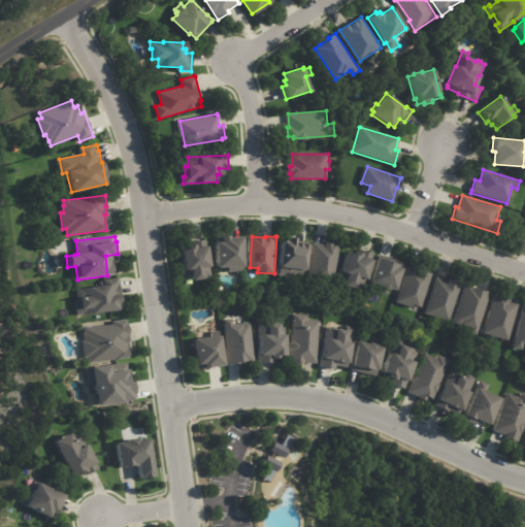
[(231,238),(242,238),(242,266),(243,266),(244,270),(229,271),(229,268),(217,268),(216,242),(222,242),(222,238),(229,237),(229,238),(231,238)]
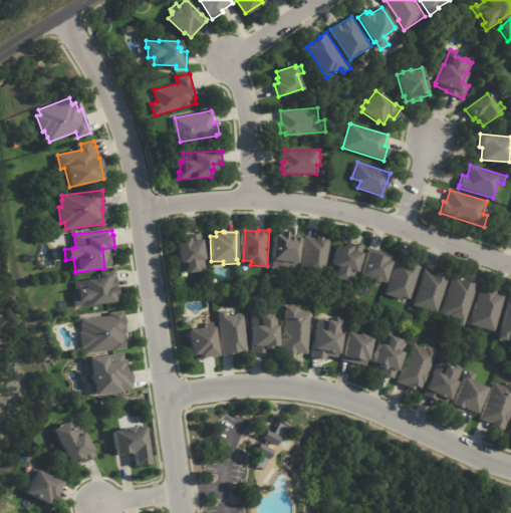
[(285,232),(288,232),(287,236),(300,238),(296,261),(299,262),(298,267),(283,265),(283,261),(272,259),(276,235),(280,236),(281,231),(285,232)]
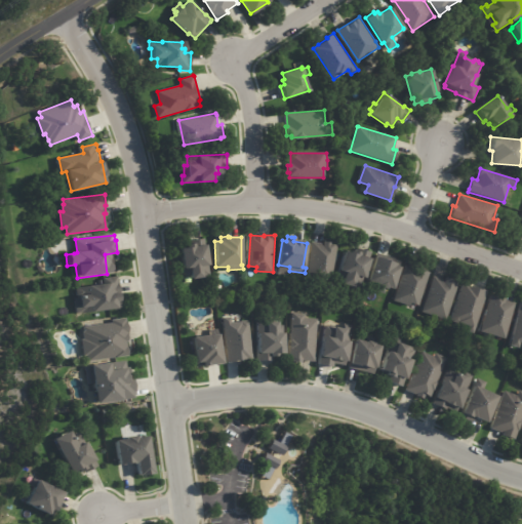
[(205,246),(207,264),(209,264),(211,275),(207,276),(207,277),(202,278),(202,276),(200,276),(200,277),(189,278),(189,276),(185,277),(184,267),(182,268),(178,248),(188,247),(187,244),(193,243),(194,245),(195,245),(195,240),(206,239),(206,246),(205,246)]
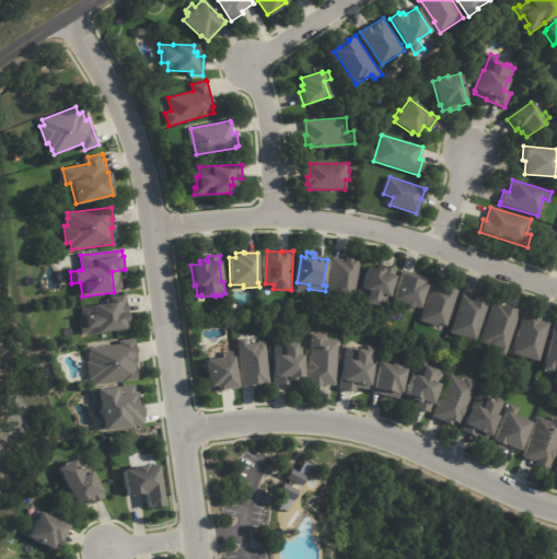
[(348,258),(354,259),(352,260),(361,261),(356,297),(328,292),(334,258),(346,260),(346,258),(348,258)]
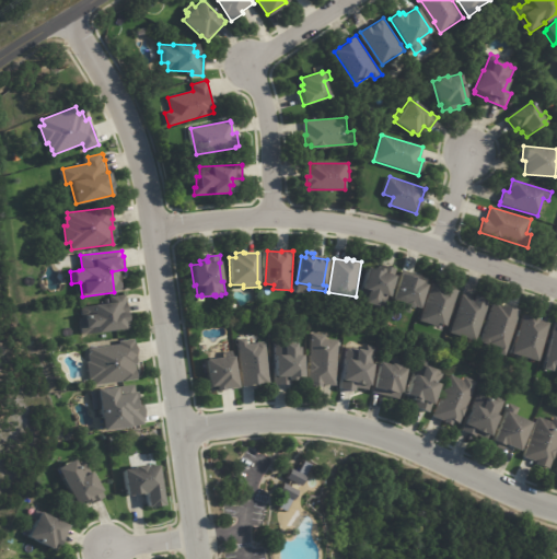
[(385,266),(396,270),(394,277),(394,276),(387,295),(389,297),(385,307),(375,304),(375,307),(363,303),(367,292),(360,290),(367,269),(374,271),(375,268),(382,270),(384,266),(385,266)]
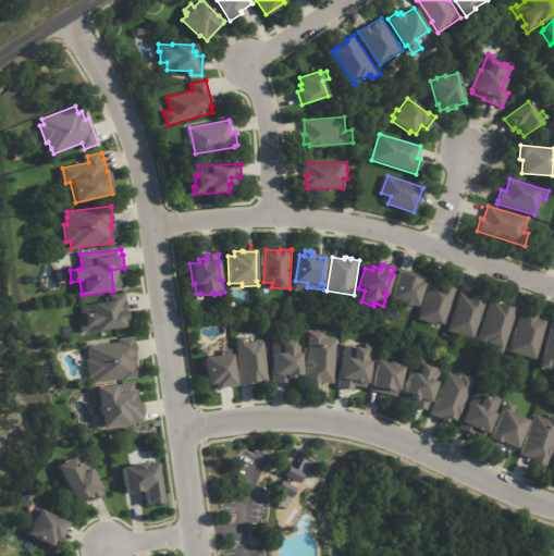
[(402,274),(404,275),(419,281),(419,282),(425,283),(416,307),(409,305),(407,311),(398,308),(401,303),(389,298),(392,289),(395,291),(398,279),(396,278),(398,272),(402,274)]
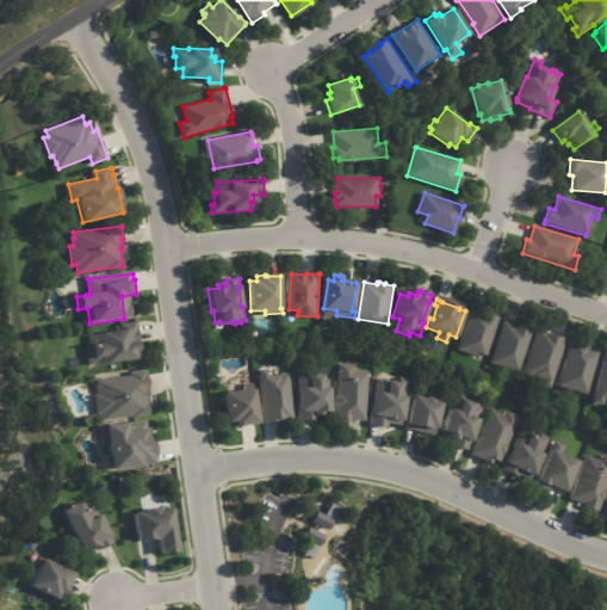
[(474,308),(500,318),(487,356),(477,352),(476,357),(457,350),(472,308),(474,308)]
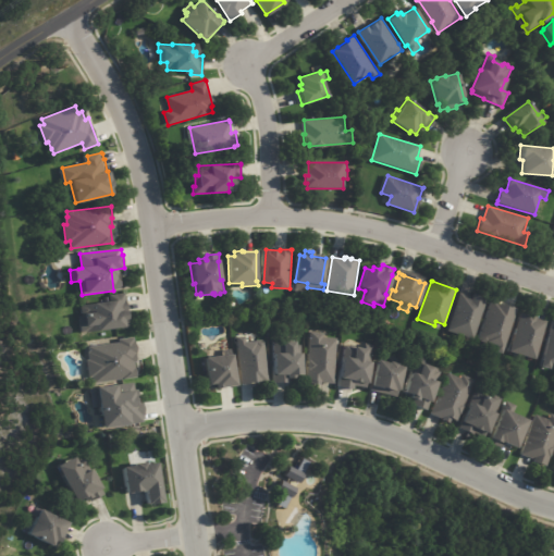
[(126,295),(128,312),(124,312),(125,320),(128,320),(130,326),(83,333),(81,318),(85,317),(85,314),(89,313),(88,305),(112,301),(111,295),(126,293),(126,295)]
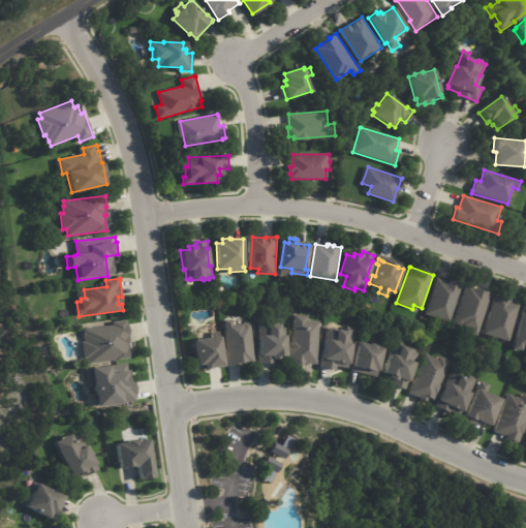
[(439,279),(447,282),(449,279),(463,284),(449,323),(425,314),(437,278),(439,279)]
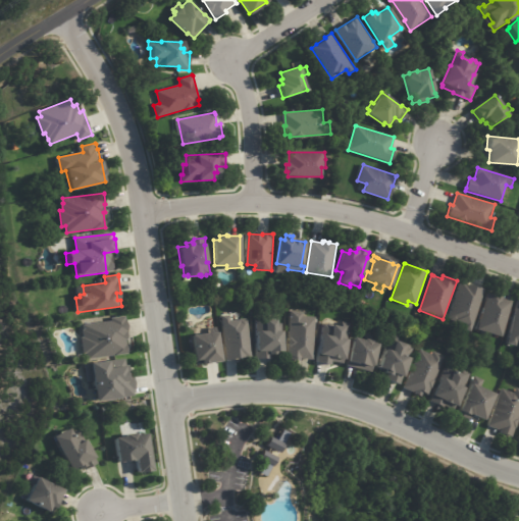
[(471,287),(474,288),(475,287),(485,290),(470,332),(463,329),(465,324),(449,318),(460,282),(471,287)]
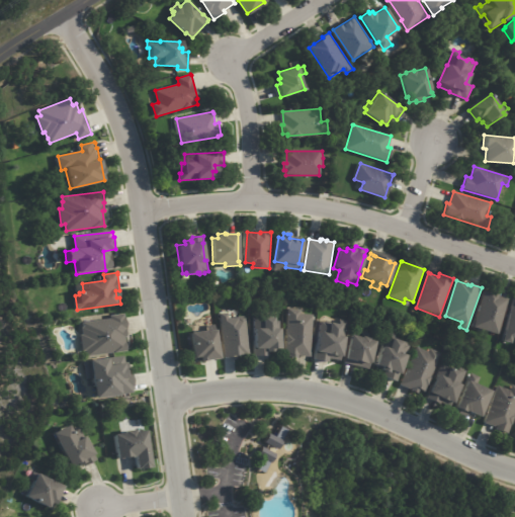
[(499,295),(509,299),(498,335),(474,328),(486,290),(498,294),(498,295),(499,295)]
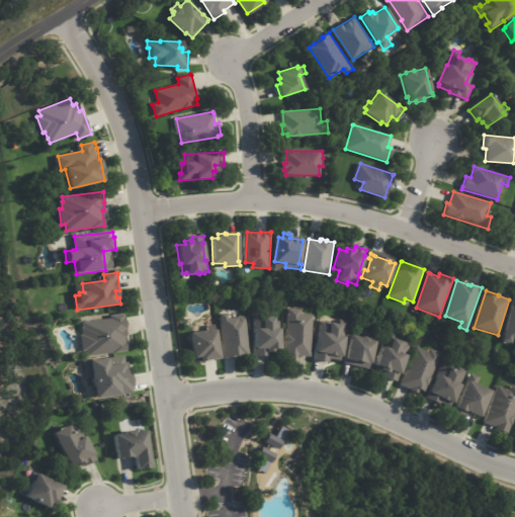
[(514,339),(511,338),(510,343),(503,341),(514,302),(514,339)]
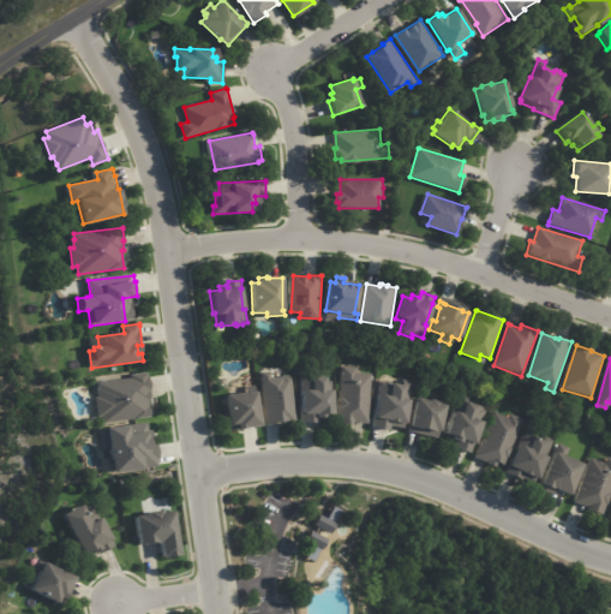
[(373,374),(369,424),(352,422),(352,425),(342,424),(342,421),(339,421),(341,398),(345,367),(359,368),(358,373),(373,374)]
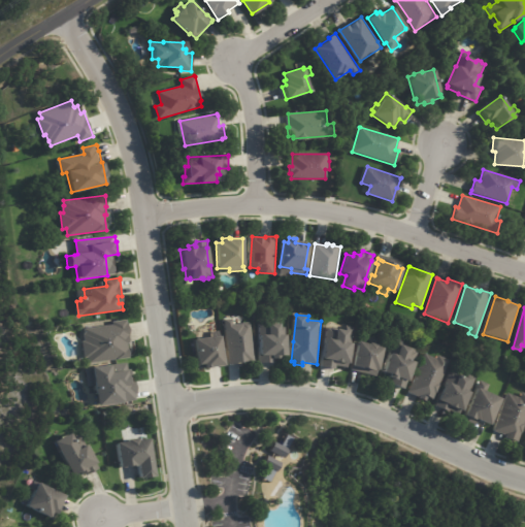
[(245,323),(250,323),(250,324),(252,323),(255,361),(247,361),(247,362),(242,362),(242,363),(230,364),(227,320),(234,319),(234,325),(244,324),(244,323),(245,323)]
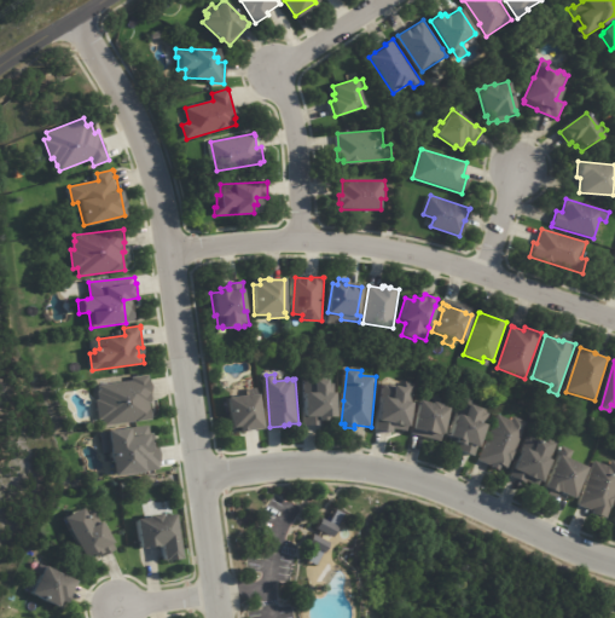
[(149,380),(151,394),(149,394),(150,404),(149,404),(150,421),(105,427),(104,420),(100,420),(98,402),(100,402),(99,393),(102,392),(100,387),(133,382),(132,379),(149,376),(149,380)]
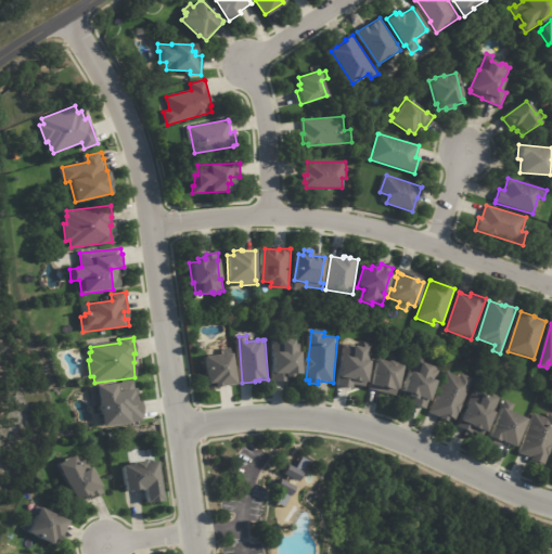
[(291,345),(299,345),(298,353),(296,353),(296,374),(289,374),(289,378),(286,378),(286,382),(271,382),(272,375),(269,375),(270,353),(272,353),(272,340),(291,342),(291,345)]
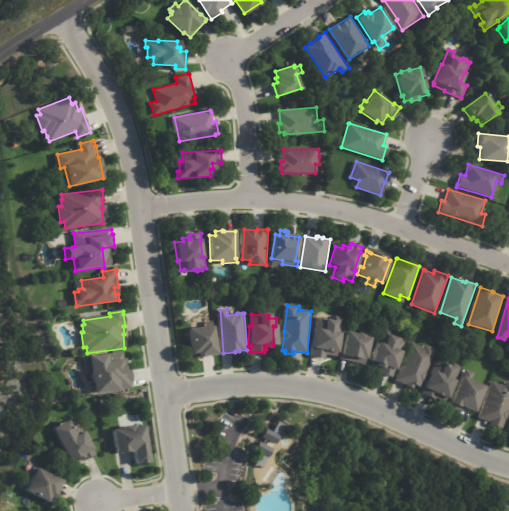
[(328,355),(326,354),(325,358),(323,357),(322,359),(308,355),(309,349),(308,349),(313,329),(314,330),(317,318),(320,319),(320,318),(333,321),(334,316),(343,318),(339,335),(338,335),(333,352),(335,353),(334,357),(328,355)]
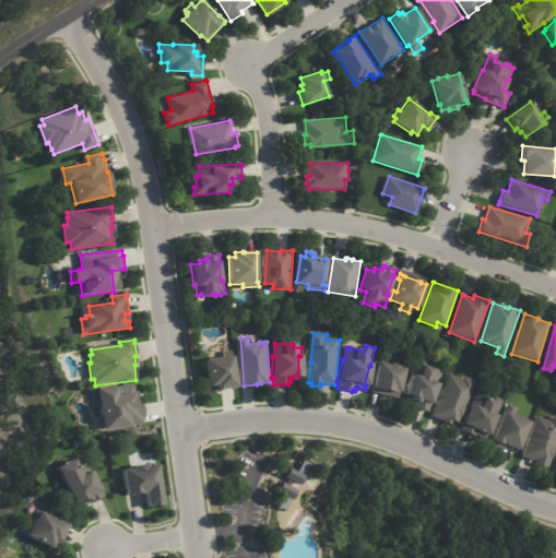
[(235,386),(235,388),(221,390),(221,391),(213,391),(210,391),(209,387),(208,388),(204,360),(211,360),(211,359),(232,357),(235,386)]
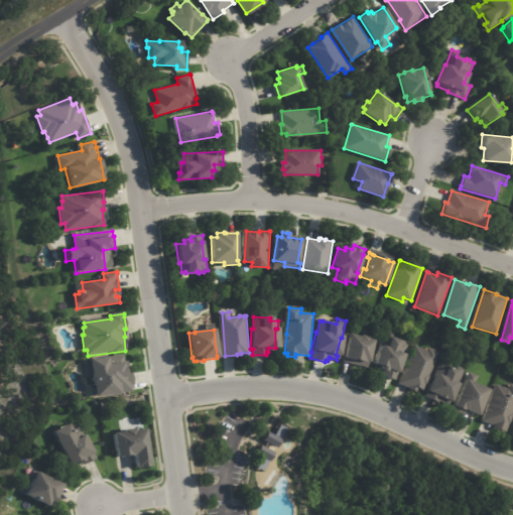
[(394,381),(383,375),(384,372),(378,370),(379,367),(373,364),(381,346),(382,347),(388,331),(395,333),(392,339),(401,343),(403,341),(406,342),(407,344),(409,345),(397,372),(398,373),(394,381)]
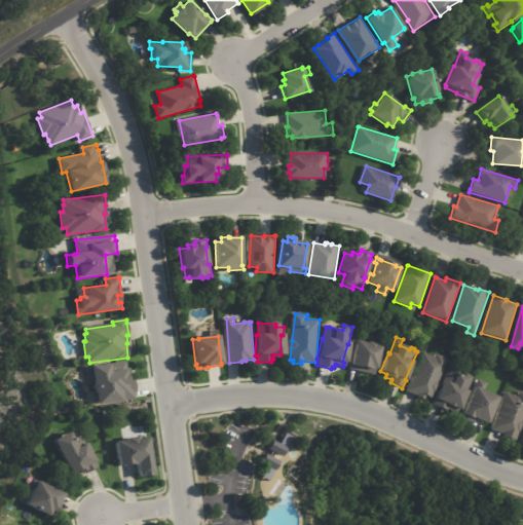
[(367,341),(375,343),(375,345),(380,347),(375,369),(376,369),(375,374),(349,368),(350,366),(349,366),(356,340),(367,343),(367,341)]
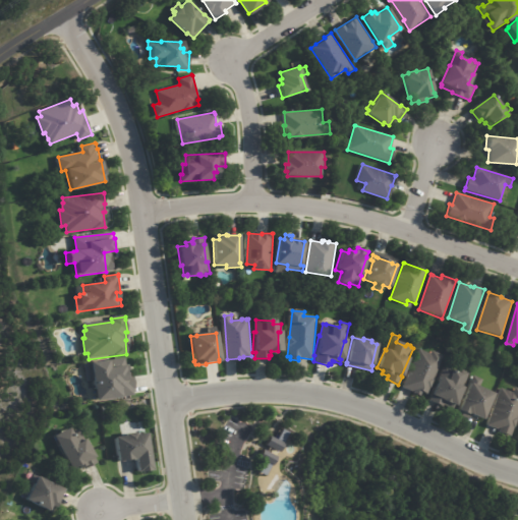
[(446,356),(427,395),(421,392),(419,397),(413,395),(414,393),(405,389),(405,390),(402,389),(421,349),(433,354),(435,350),(446,356)]
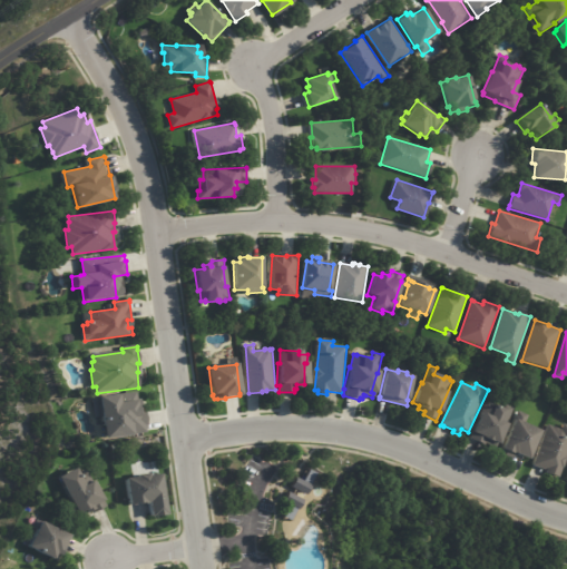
[(139,402),(140,406),(143,406),(143,412),(145,412),(147,427),(145,427),(146,432),(129,434),(129,435),(103,440),(98,399),(136,393),(137,400),(139,400),(139,402)]
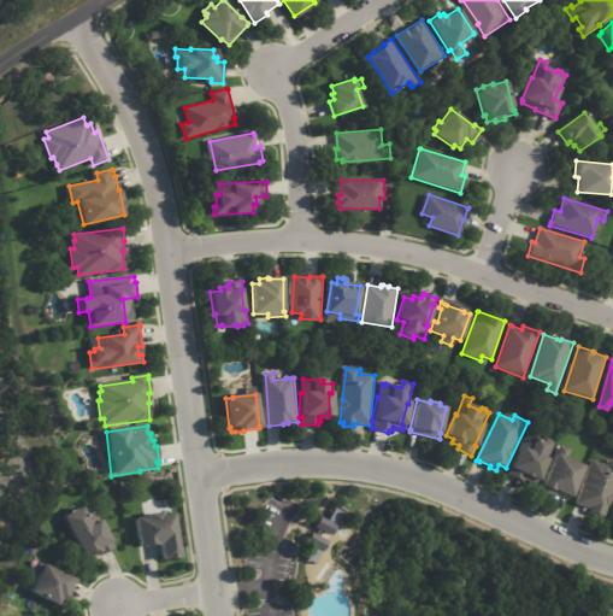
[(556,443),(548,461),(547,461),(537,480),(538,481),(536,485),(531,482),(532,480),(525,476),(523,481),(508,475),(511,470),(508,469),(519,447),(520,449),(528,434),(530,436),(531,434),(536,438),(535,439),(546,445),(549,439),(556,443)]
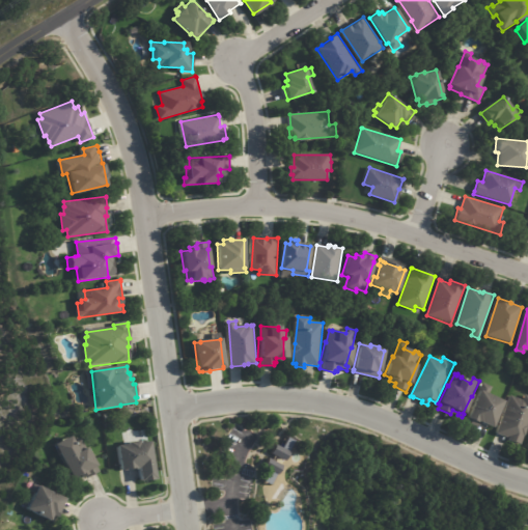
[(490,395),(504,401),(492,428),(481,423),(480,427),(468,422),(469,420),(467,419),(480,390),(480,391),(484,383),(494,387),(490,395)]
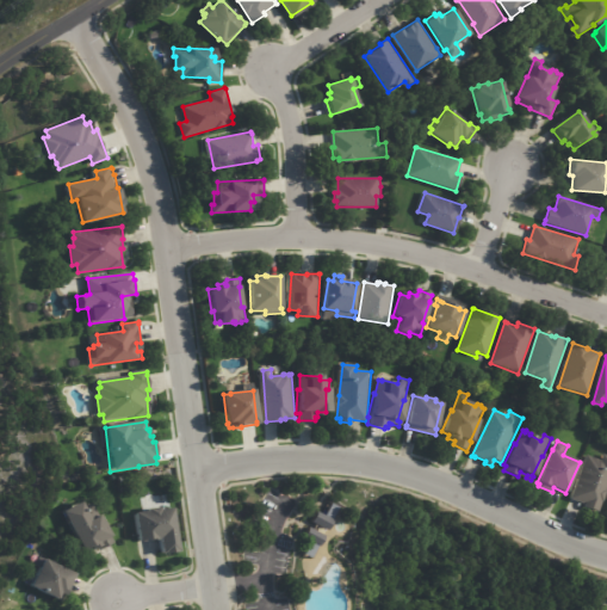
[(606,490),(598,512),(584,506),(586,504),(571,499),(589,455),(602,461),(605,455),(606,456),(606,490)]
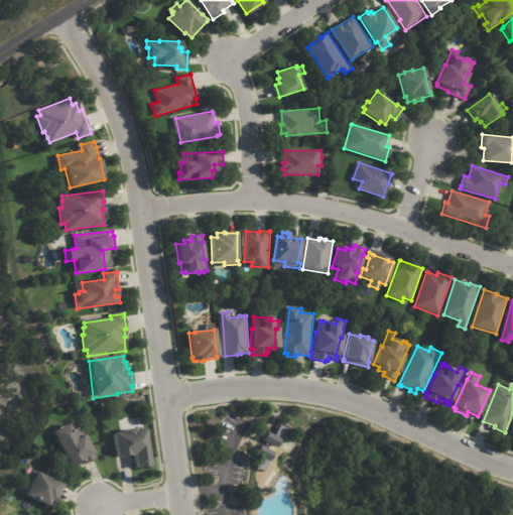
[(86,435),(96,459),(87,463),(86,461),(78,465),(77,462),(71,465),(54,431),(71,423),(73,429),(82,424),(87,434),(86,435)]
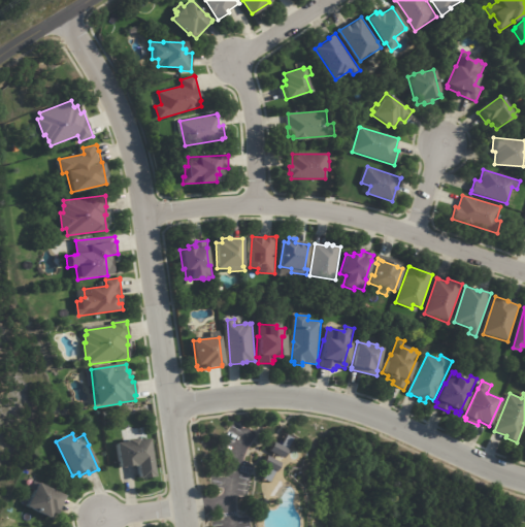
[(292,436),(287,447),(281,443),(286,433),(292,436)]
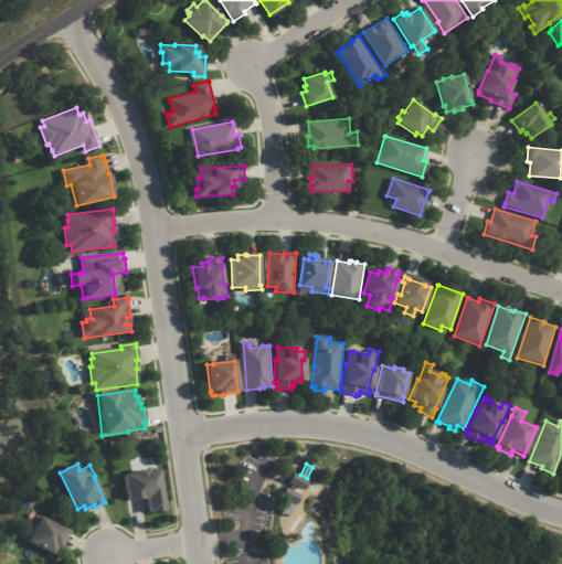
[(144,499),(129,501),(126,475),(137,474),(136,471),(148,469),(148,471),(159,470),(165,510),(161,511),(161,512),(151,513),(150,512),(149,512),(147,498),(144,499)]
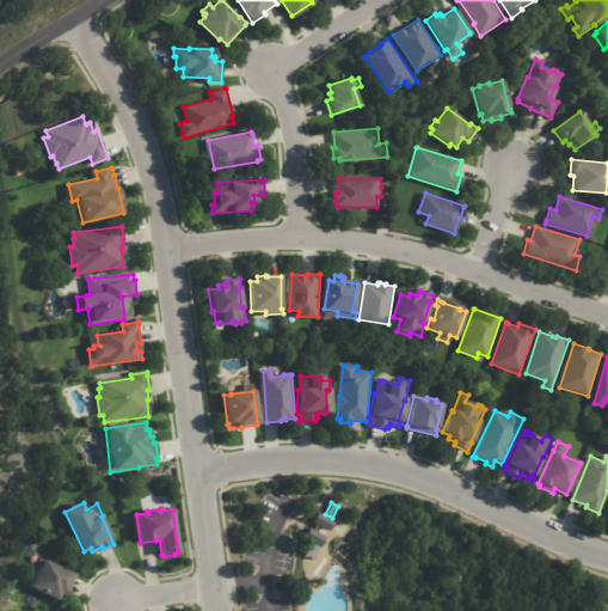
[(332,519),(327,530),(311,521),(317,511),(332,519)]
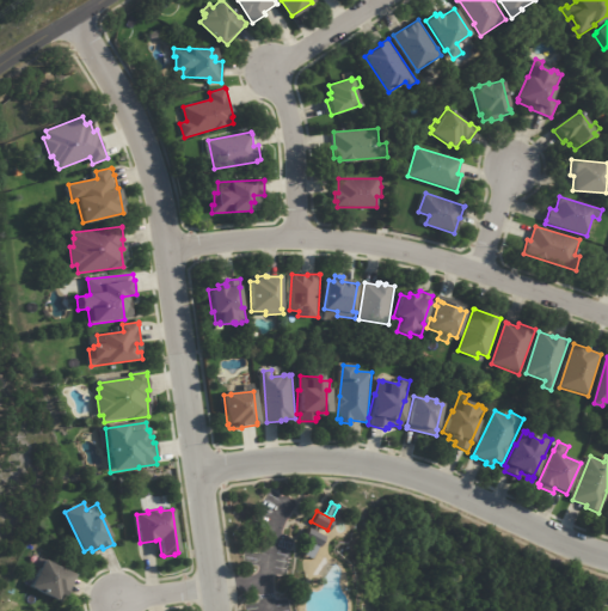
[(308,526),(324,535),(319,545),(318,544),(312,556),(305,554),(311,541),(302,537),(308,526)]
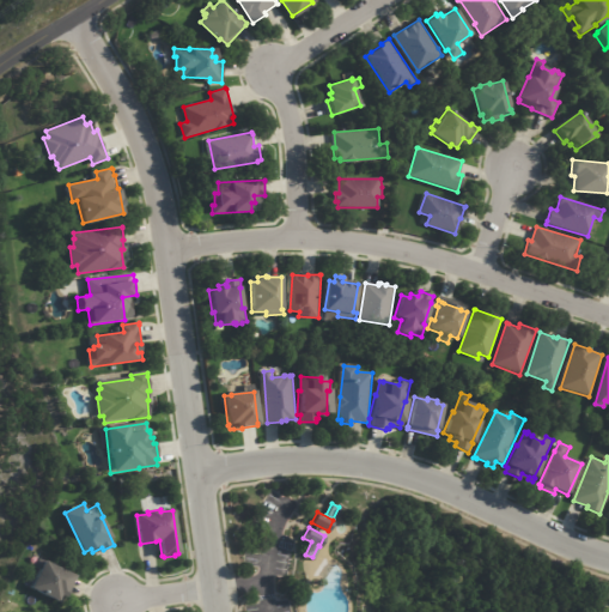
[(71,574),(60,597),(55,594),(53,598),(29,586),(41,558),(72,573),(71,574)]
